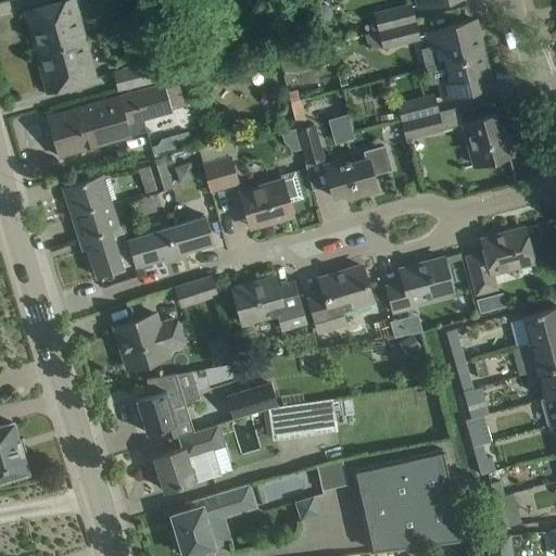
[(70,0),(25,12),(35,48),(83,38),(72,0),(70,0)]
